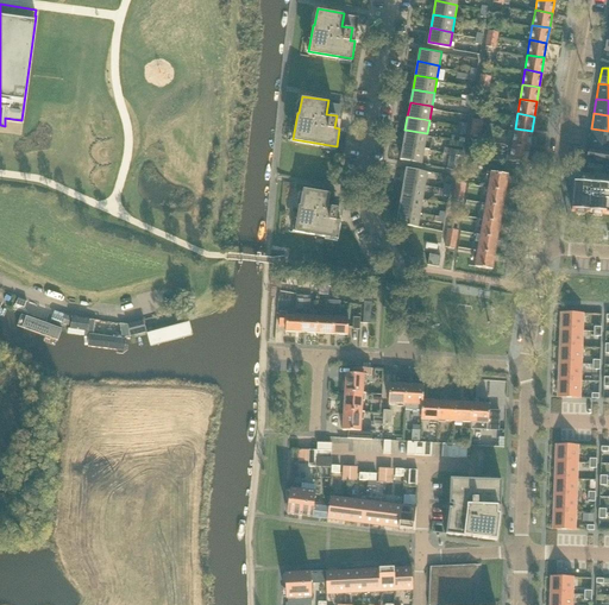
[(532,131),(515,128),(512,143),(529,146),(532,131)]
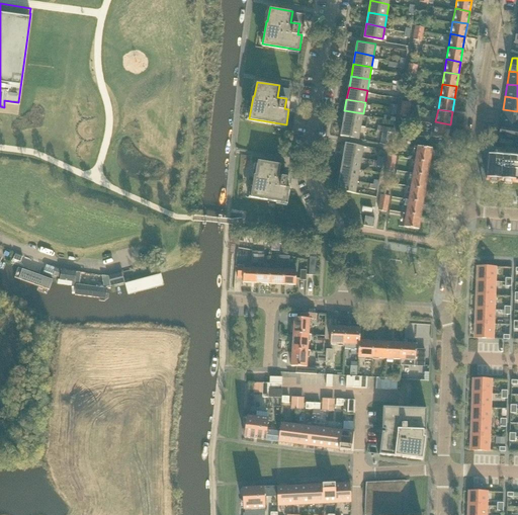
[(517,111),(503,109),(501,122),(511,124),(517,125),(517,111)]
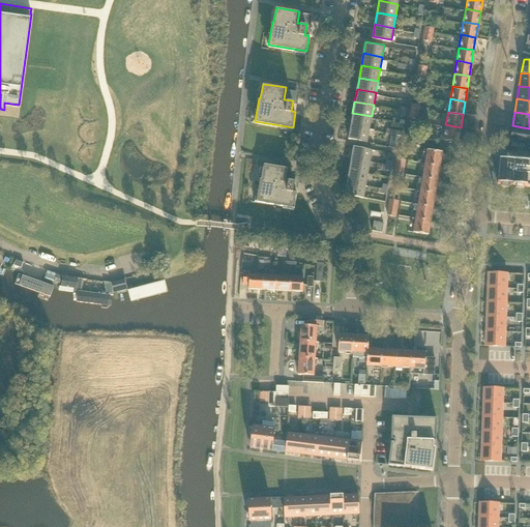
[(352,113),(350,125),(370,128),(372,116),(352,113)]
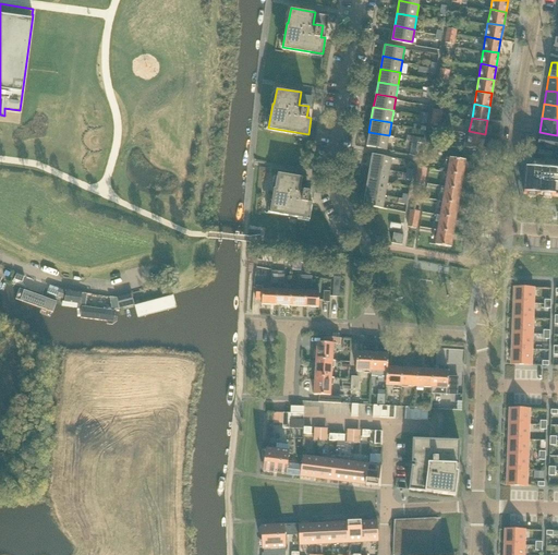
[(485,134),(469,131),(466,145),(483,147),(485,134)]
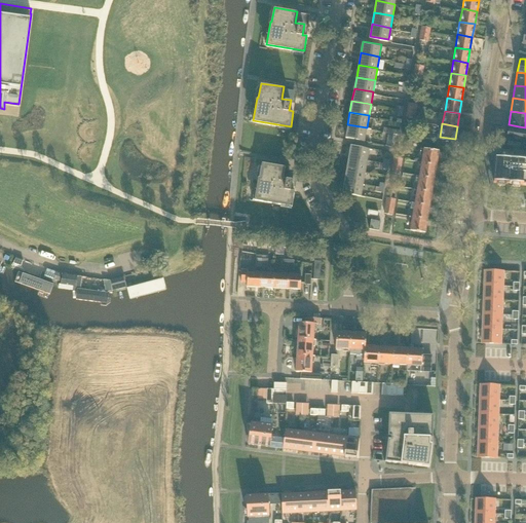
[(367,127),(347,124),(345,136),(365,139),(367,127)]
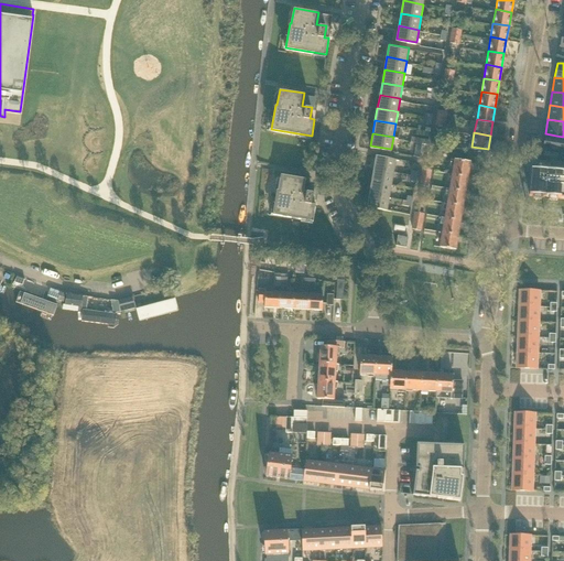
[(545,133),(543,148),(554,150),(556,136),(545,133)]
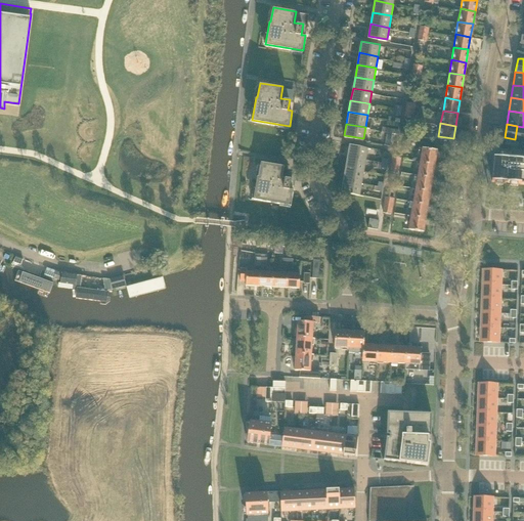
[(523,127),(517,126),(515,139),(523,140),(523,127)]
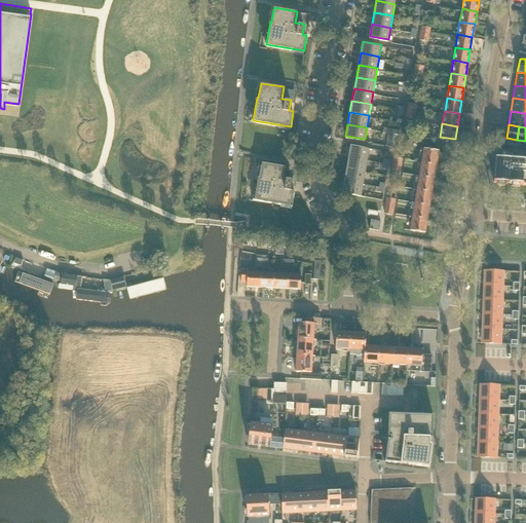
[(350,143),(348,155),(367,158),(369,146),(350,143)]
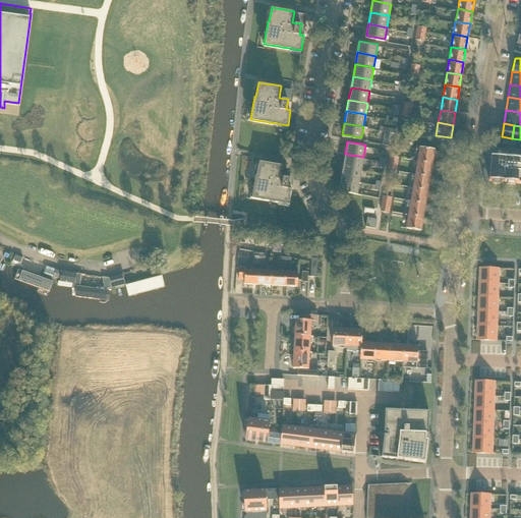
[(418,159),(431,161),(433,148),(416,145),(415,151),(419,152),(418,159)]
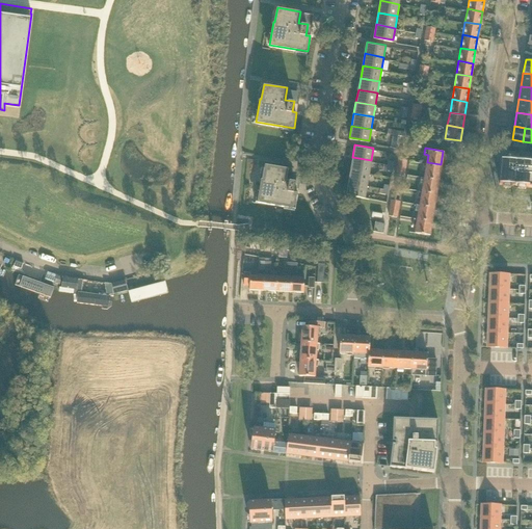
[(371,160),(352,157),(350,169),(369,173),(371,160)]
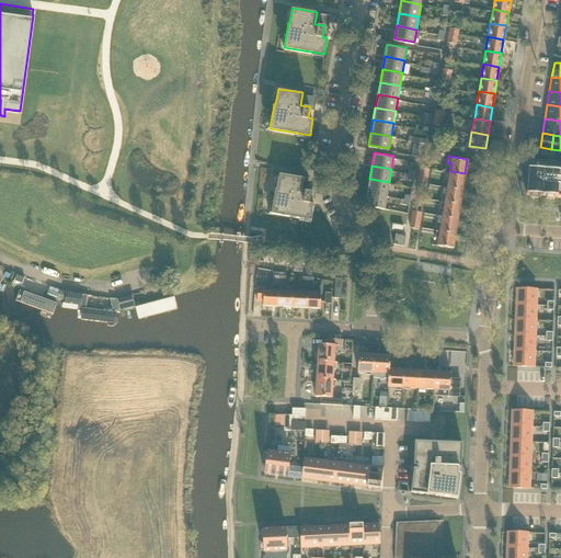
[(528,166),(526,192),(560,194),(560,166),(560,169),(528,166)]
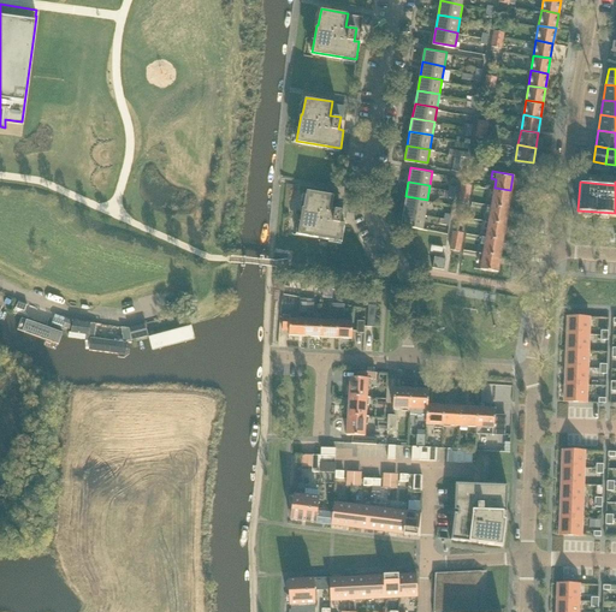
[(492,203),(508,206),(510,190),(495,188),(490,186),(489,194),(493,195),(492,203)]
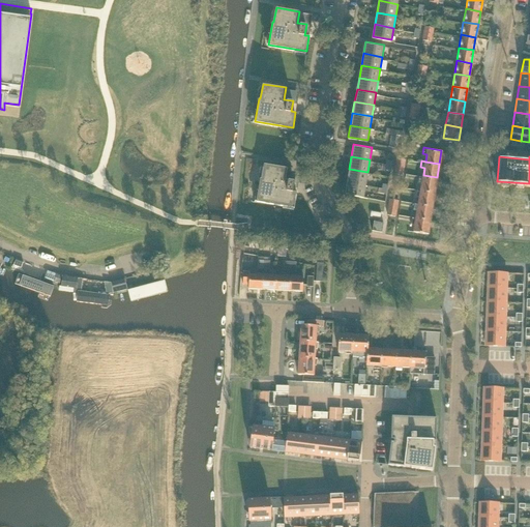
[(294,206),(297,192),(292,191),(294,180),(285,178),(287,167),(264,163),(262,177),(260,177),(257,200),(294,206)]
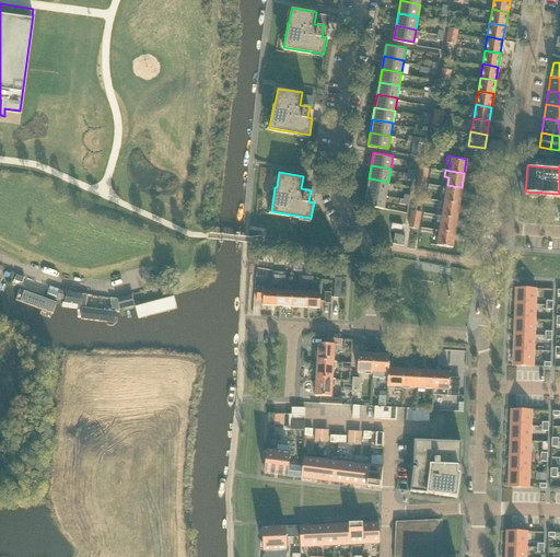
[(369,178),(366,190),(386,194),(388,182),(369,178)]
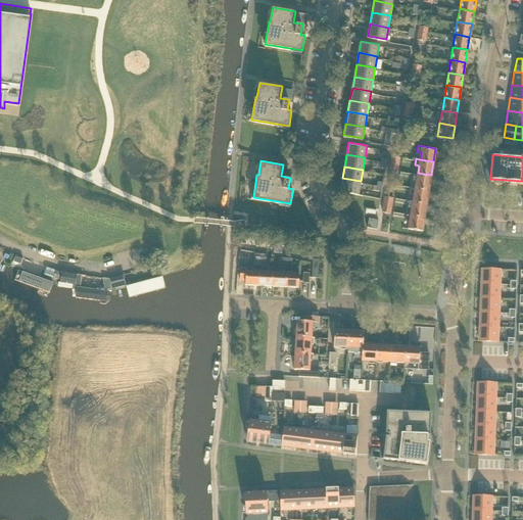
[(416,186),(429,188),(431,175),(418,173),(413,172),(412,179),(417,179),(416,186)]
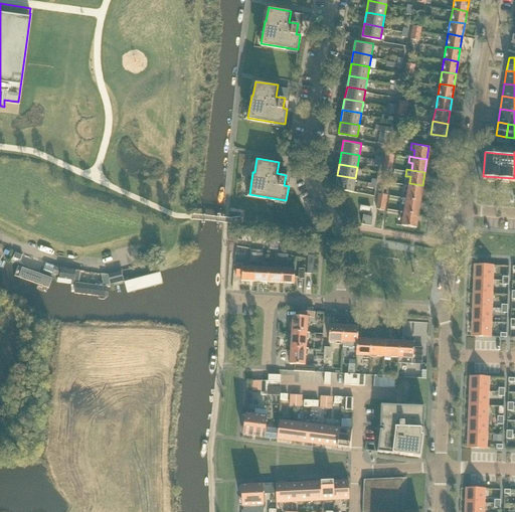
[(355,178),(337,175),(335,187),(353,190),(355,178)]
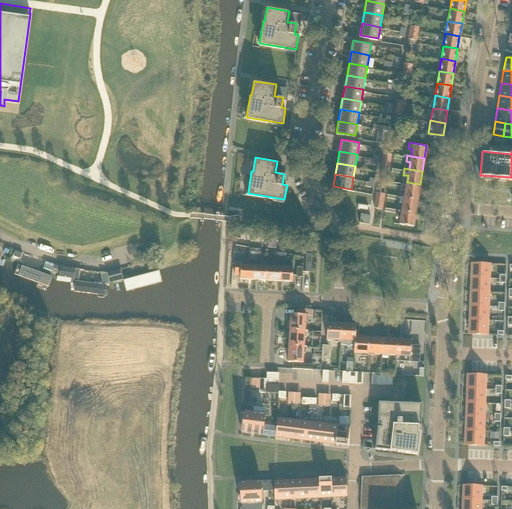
[(405,195),(418,197),(420,184),(407,182),(402,181),(401,188),(406,189),(405,195)]
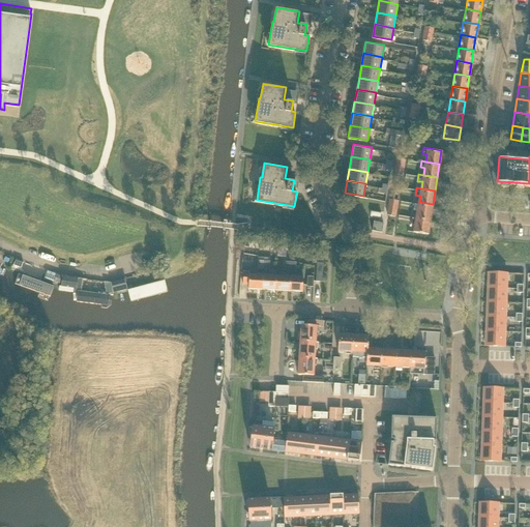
[(416,215),(430,217),(433,204),(419,202),(414,201),(413,208),(417,209),(416,215)]
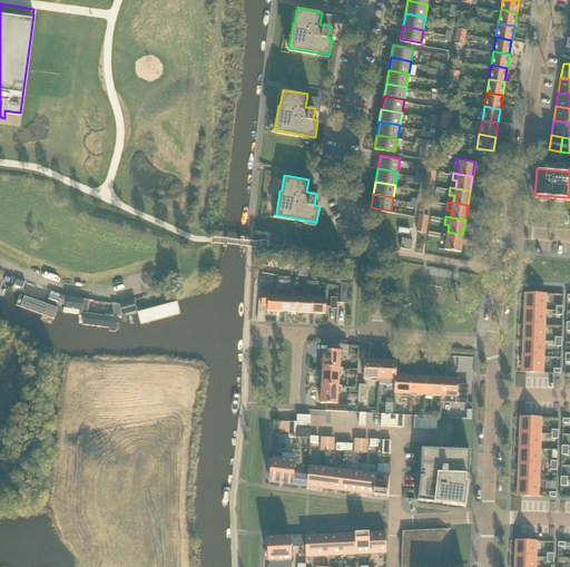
[(460,250),(462,234),(448,232),(443,231),(442,238),(446,240),(445,247),(460,250)]
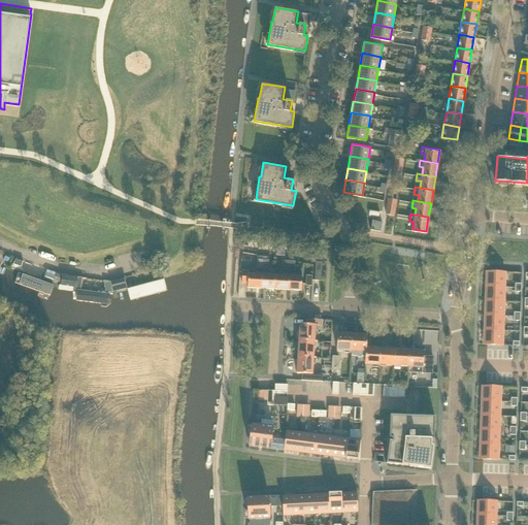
[(383,228),(384,221),(374,219),(373,227),(383,228)]
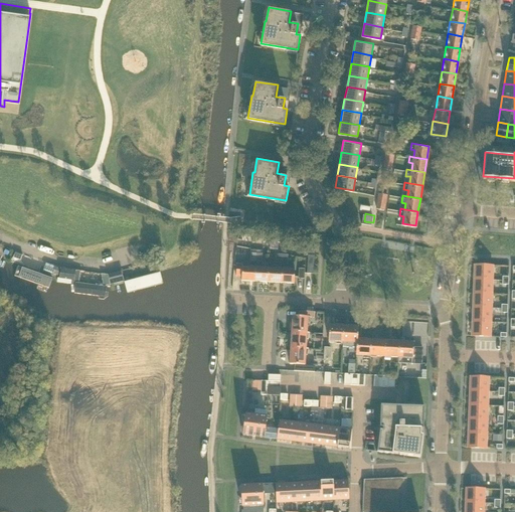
[(241,278),(254,279),(256,248),(250,247),(250,250),(249,260),(251,260),(251,265),(242,265),(242,262),(236,261),(236,274),(241,274),(241,278)]
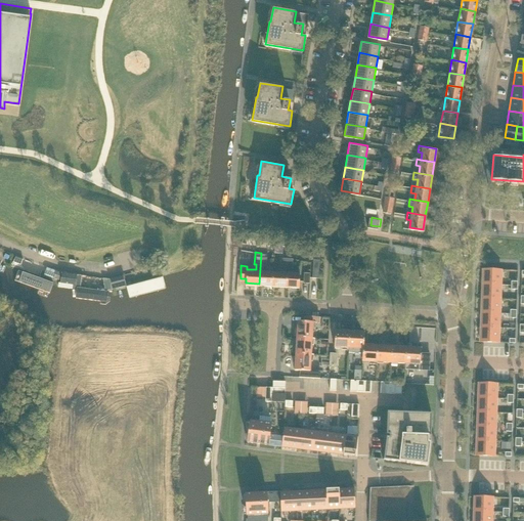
[(272,270),(264,270),(264,264),(266,264),(266,256),(266,253),(261,253),(259,284),(272,285),(272,270)]
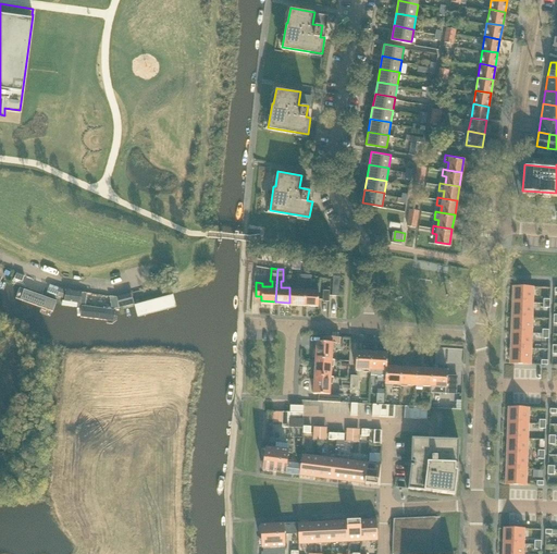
[(289,303),(304,303),(305,273),(298,272),(298,282),(300,282),(300,288),(289,287),(289,303)]
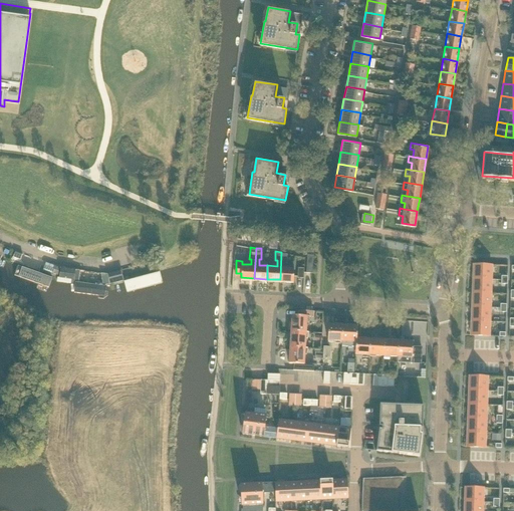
[(281,252),(280,279),(293,280),(294,267),(284,266),(285,260),(287,261),(287,252),(281,252)]
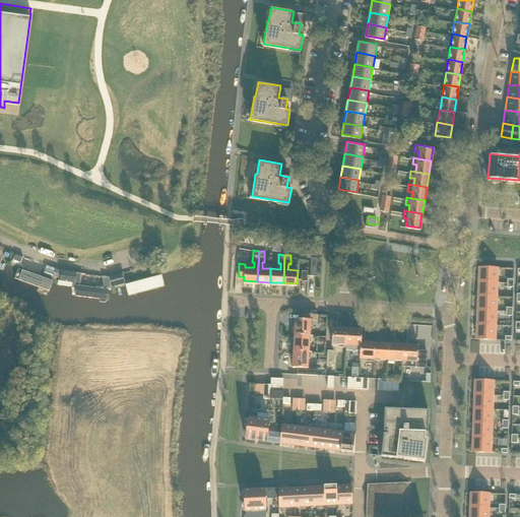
[(44,271),(59,276),(61,269),(46,264),(44,271)]
